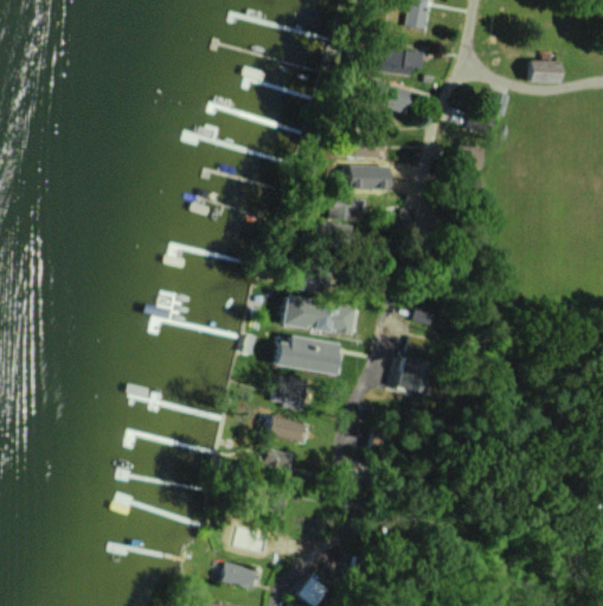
[(428,0),(408,0),(404,25),(424,29),(428,0)]
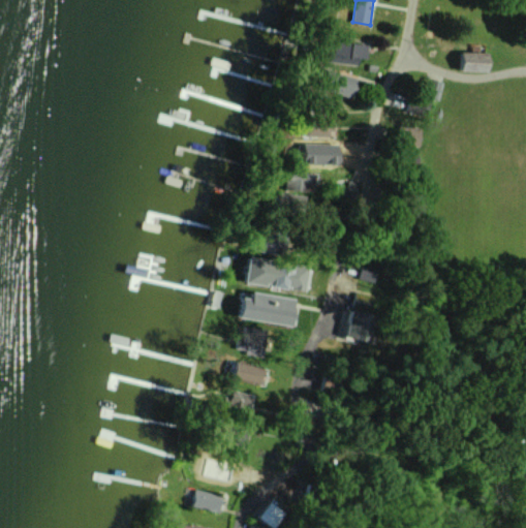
[(352,57),(368,59),(370,45),(354,43),(352,57)]
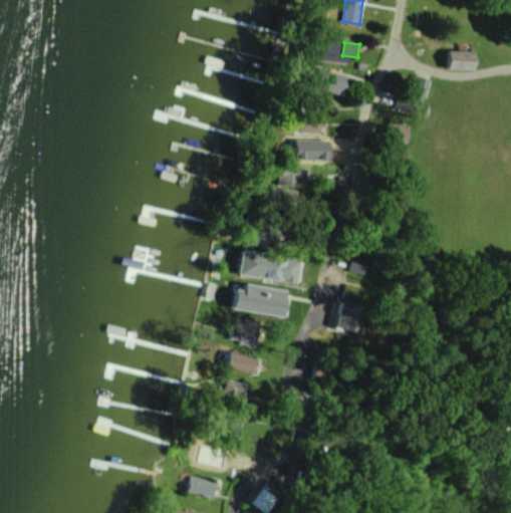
[(448,66),(475,67),(475,52),(449,51),(448,66)]
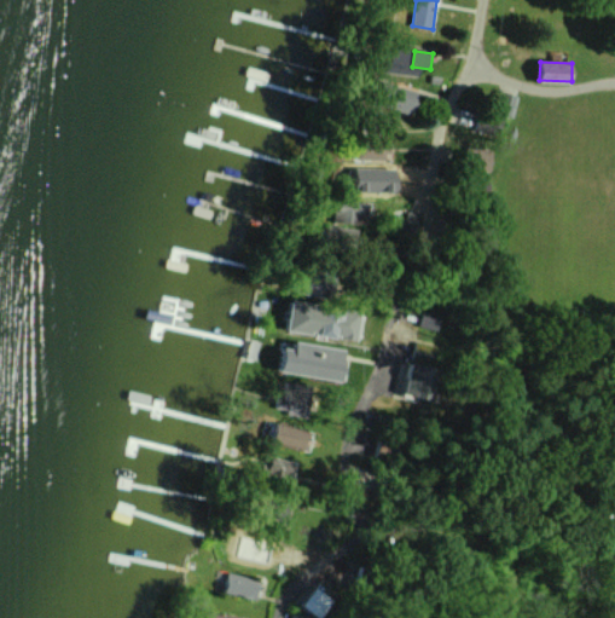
[(357,192),(398,192),(398,169),(357,169),(357,192)]
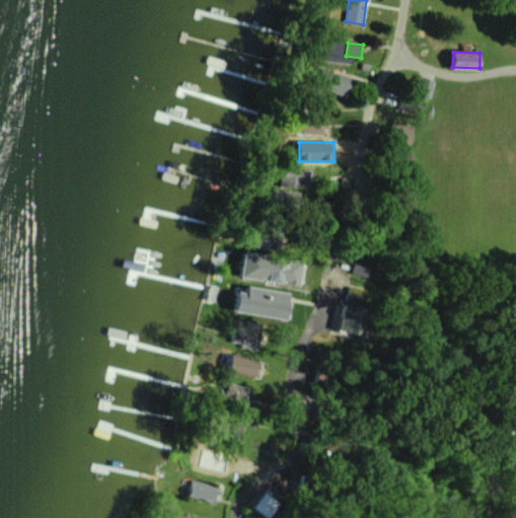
[(304,189),(305,172),(283,170),(282,188),(304,189)]
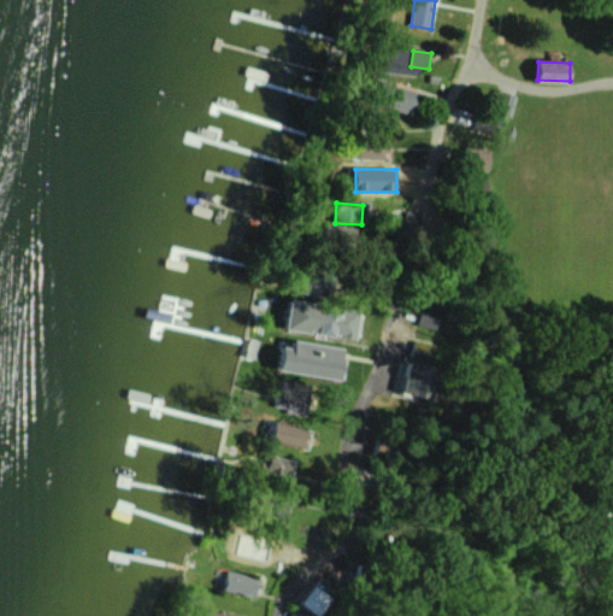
[(290,329),(359,341),(364,312),(295,300),(290,329)]
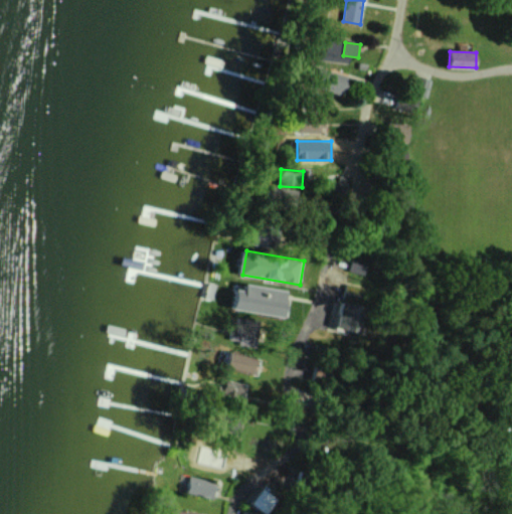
[(356,257),(351,272),(373,279),(377,263),(356,257)]
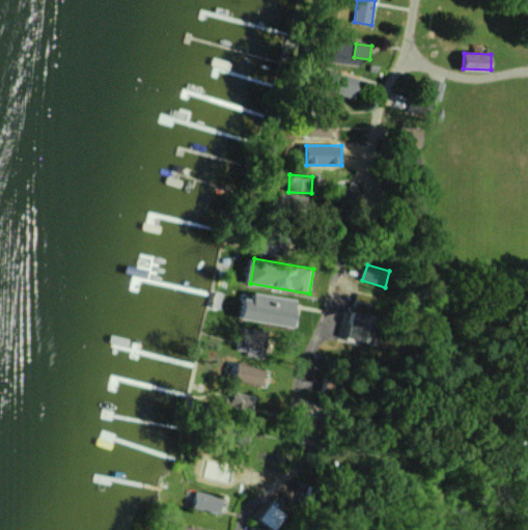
[(298,328),(302,300),(258,293),(257,301),(247,299),(244,318),(298,328)]
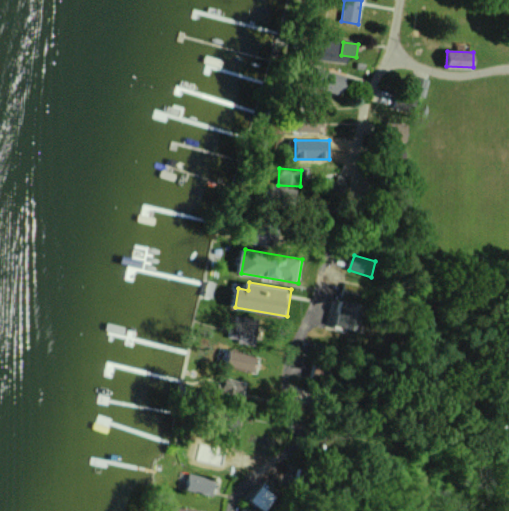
[(362,306),(334,299),(328,324),(356,331),(362,306)]
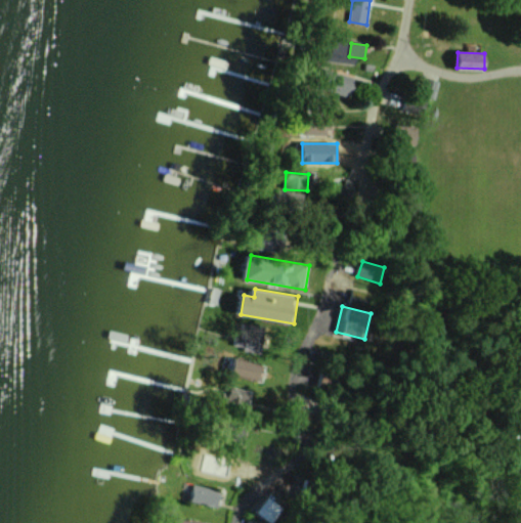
[(265,367),(240,358),(234,373),(260,382),(265,367)]
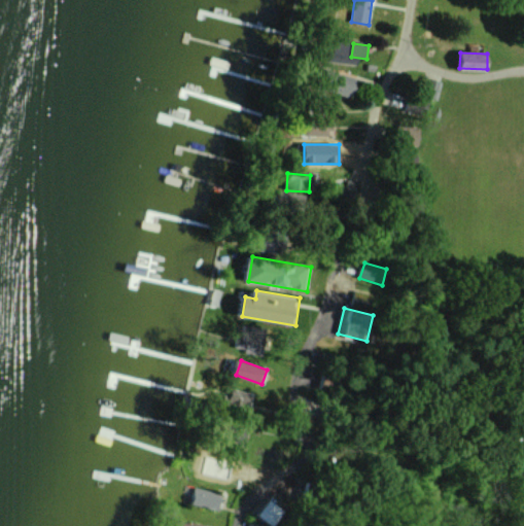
[(253,395),(236,389),(231,405),(248,410),(253,395)]
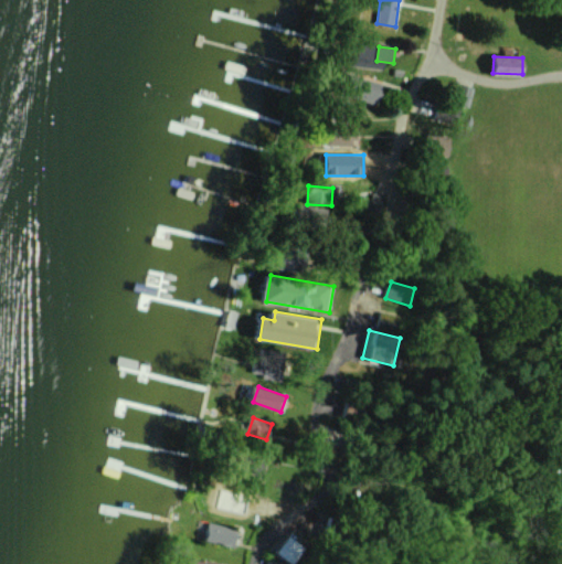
[(241,532),(211,523),(207,539),(236,547),(241,532)]
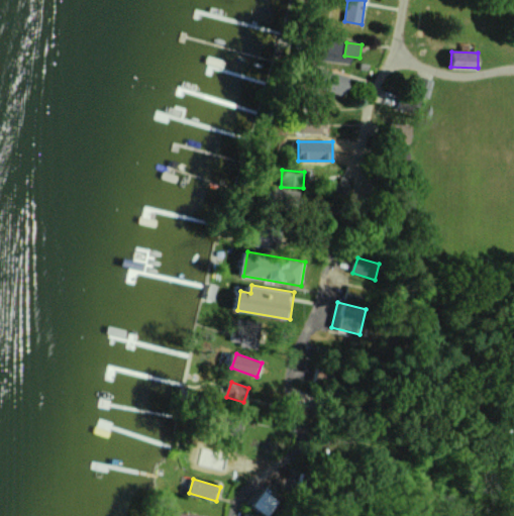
[(272,515),(280,500),(265,491),(254,507),(269,515),(272,515)]
